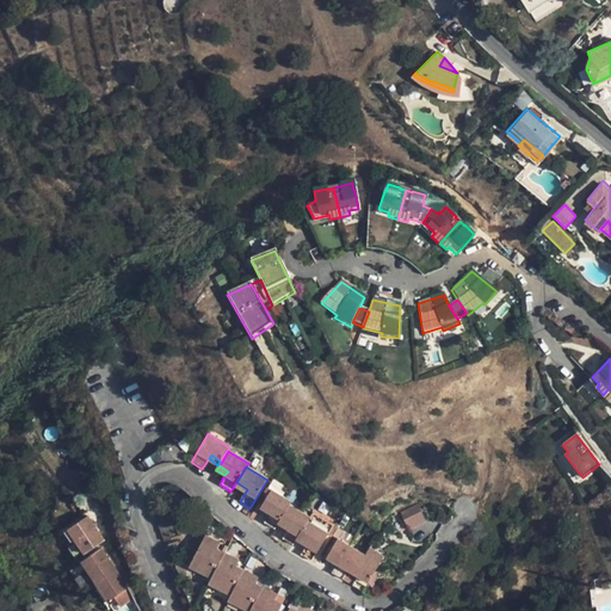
[(234,486),(245,493),(247,489),(236,482),(234,486)]
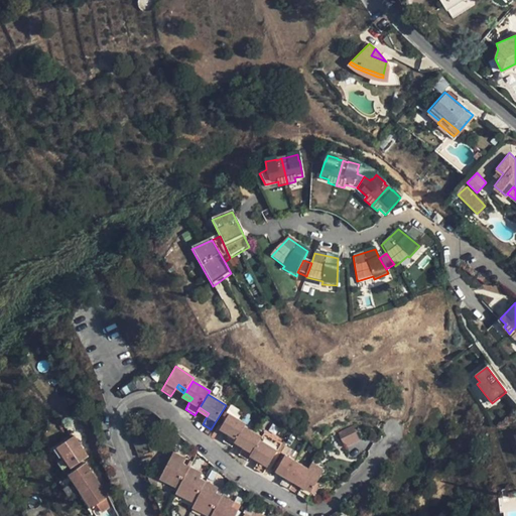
[(224,442),(232,447),(247,425),(229,413),(222,426),(230,432),(229,435),(224,442)]
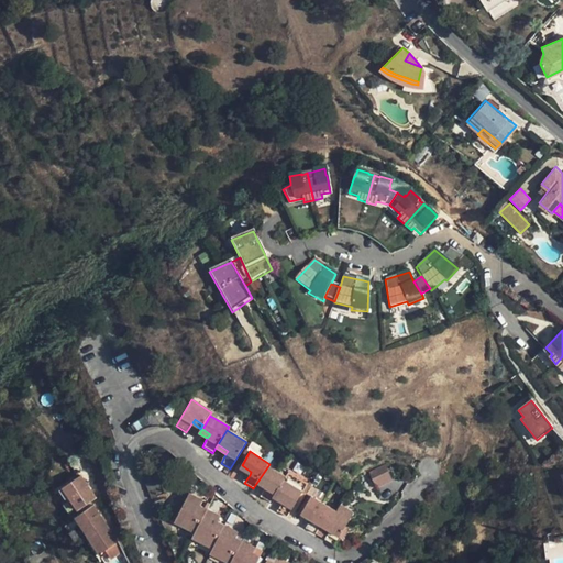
[(240,468),(250,475),(251,472),(242,465),(240,468)]
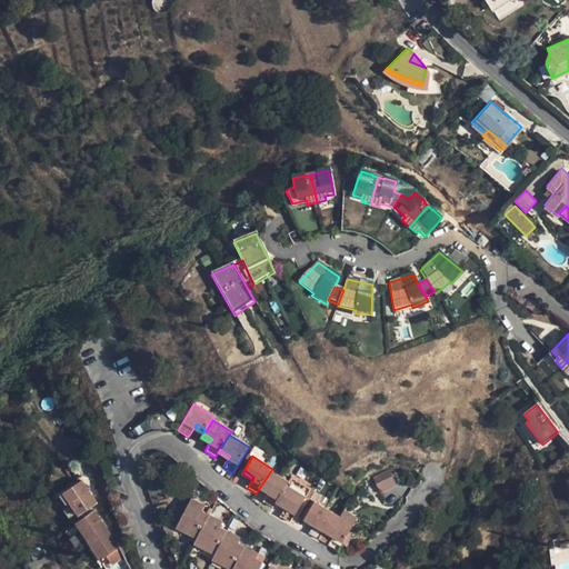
[(266,502),(275,509),(290,485),(271,471),(262,485),(272,491),(270,495),(266,502)]
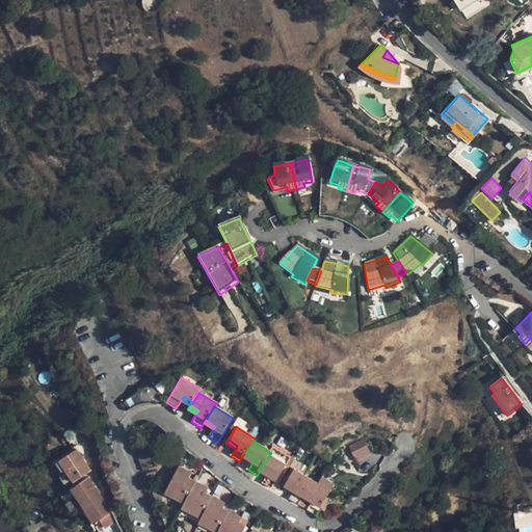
[(136,453),(150,449),(147,442),(133,446),(136,453)]
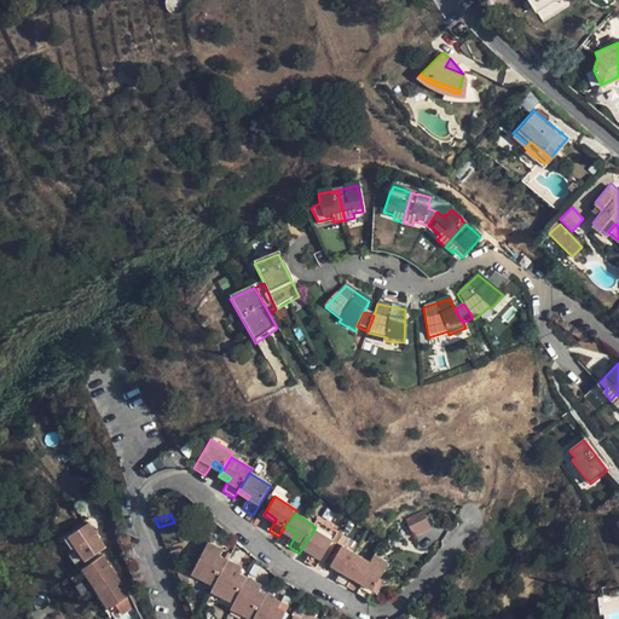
[(431,528),(423,514),(410,521),(417,536),(431,528)]
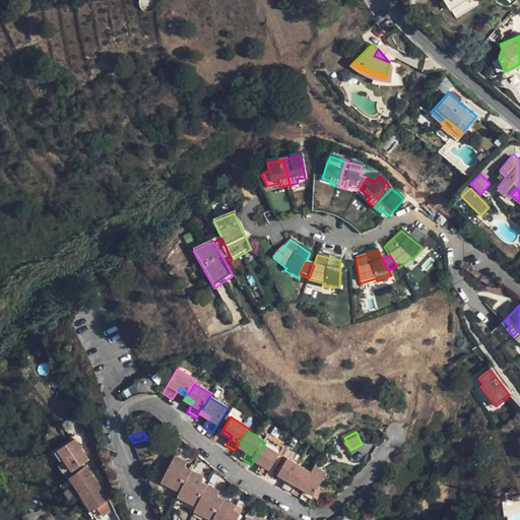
[(133,444),(135,449),(148,445),(146,439),(133,443),(133,444)]
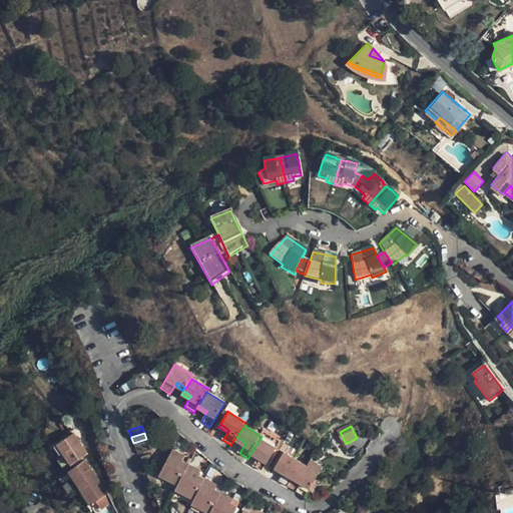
[(63,452),(71,465),(75,463),(75,462),(74,460),(86,453),(73,434),(57,444),(63,452)]
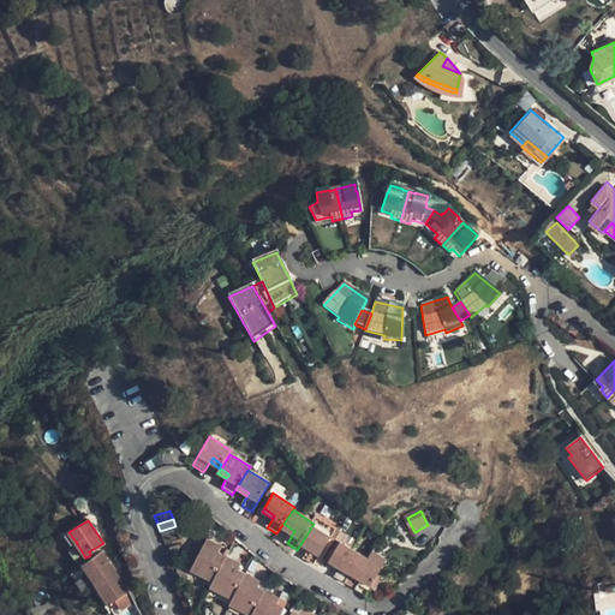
[(281,527),(292,535),(294,531),(284,524),(281,527)]
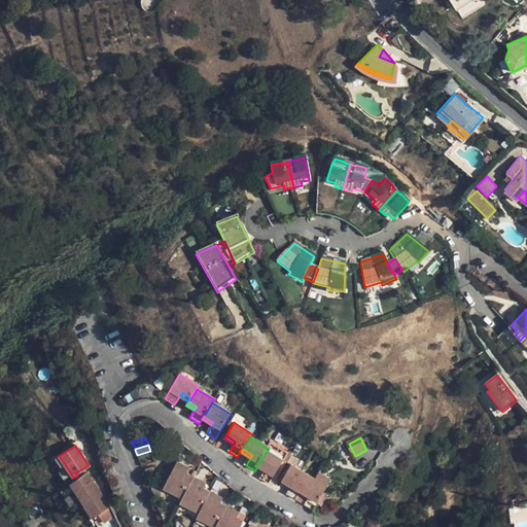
[(137,455),(140,462),(152,457),(150,451),(137,455)]
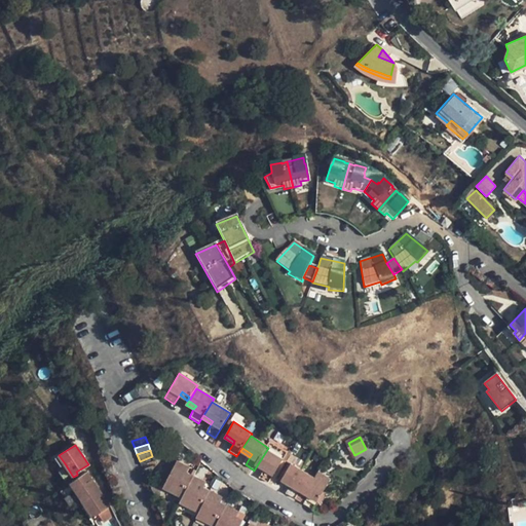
[(269,468),(267,472),(263,479),(271,484),(286,462),(268,451),(260,462),(269,468)]
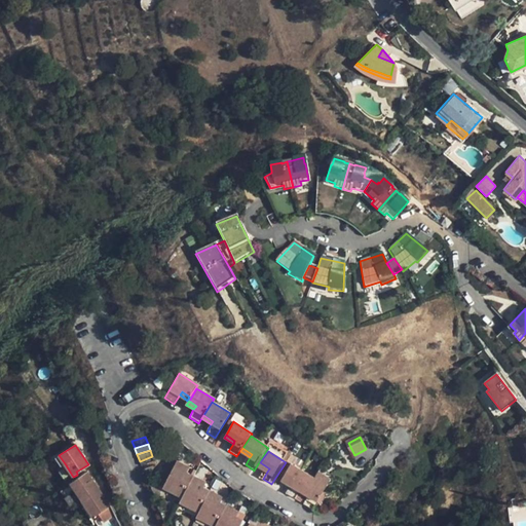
[(61,466),(65,463),(59,455),(54,457),(61,466)]
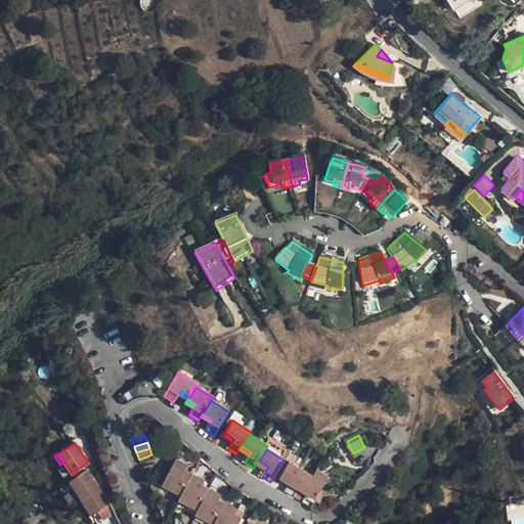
[(155,462),(151,454),(139,460),(141,466),(155,462)]
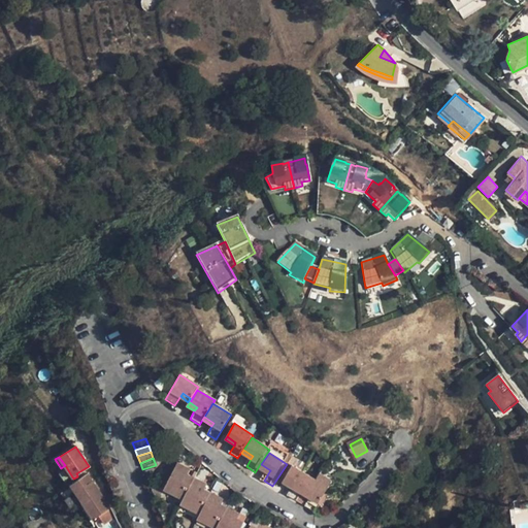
[(182,470),(185,465),(178,462),(164,489),(183,499),(195,476),(189,474),(182,470)]
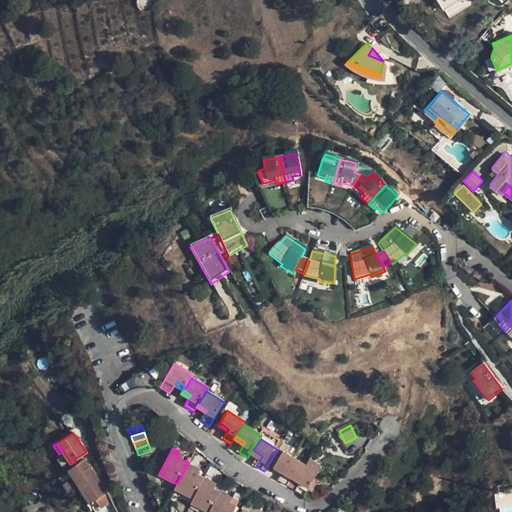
[(288,449),(285,454),(293,459),(296,454),(288,449)]
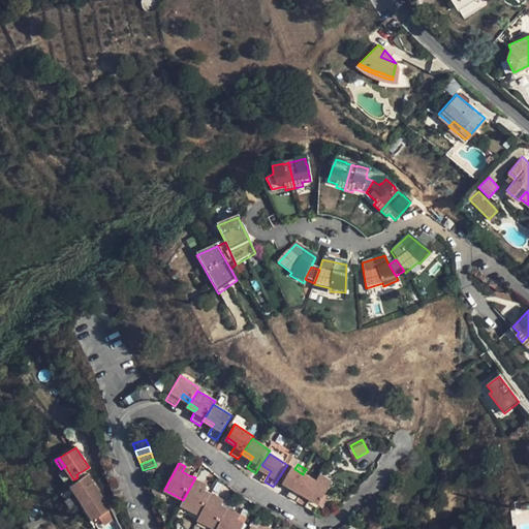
[(259,469),(269,474),(271,471),(261,465),(259,469)]
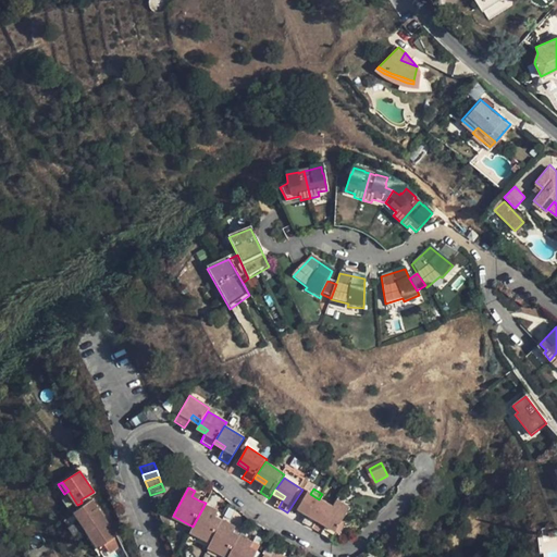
[(202,494),(195,491),(192,496),(199,500),(202,494)]
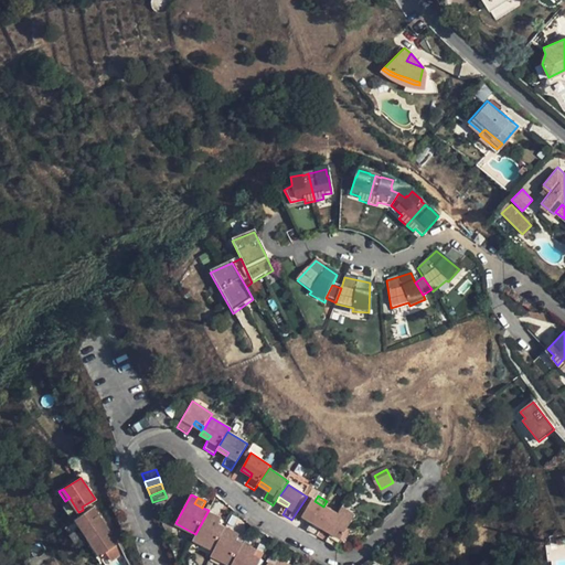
[(96,501),(95,499),(82,507),(83,509),(96,501)]
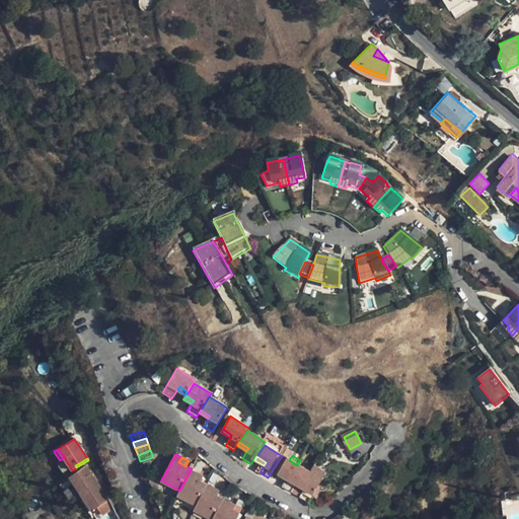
[(291,493),(305,470),(297,465),(289,460),(280,475),(289,480),(284,489),(291,493)]
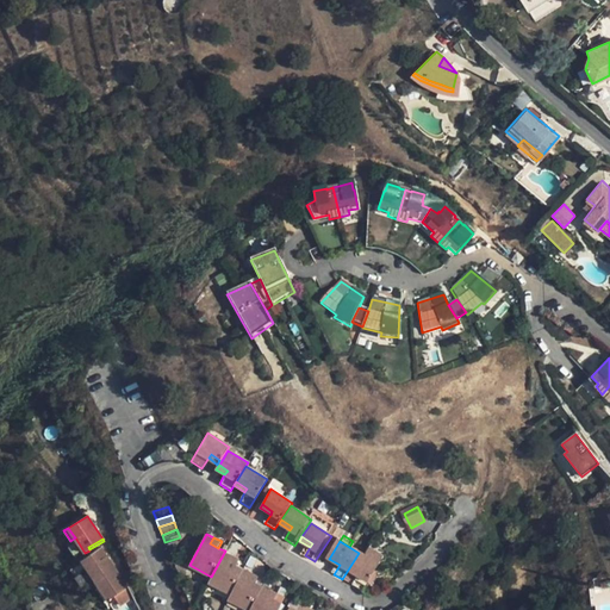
[(98,577),(114,566),(100,547),(81,559),(88,570),(92,567),(98,577)]
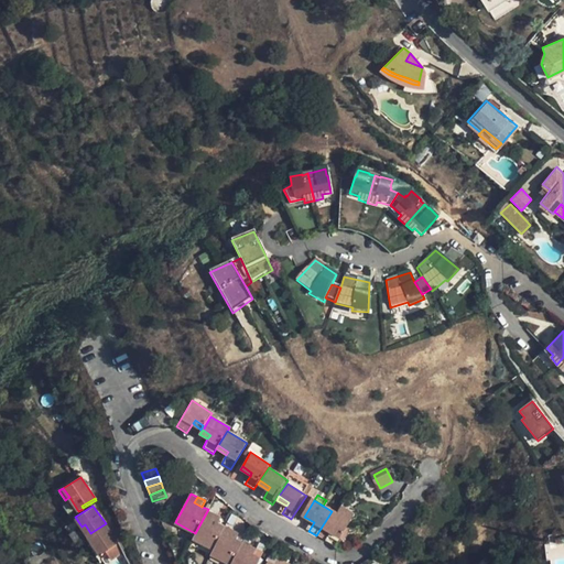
[(344,509),(339,516),(354,524),(358,518),(344,509)]
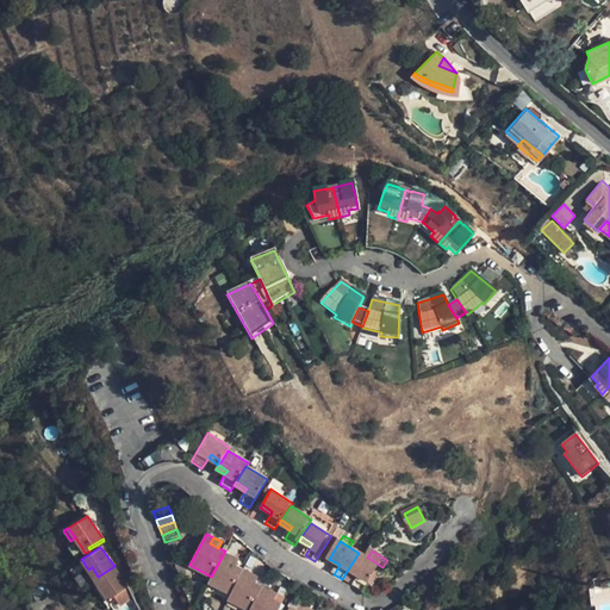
[(244,568),(237,565),(230,561),(232,555),(226,553),(211,583),(231,595),(244,568)]
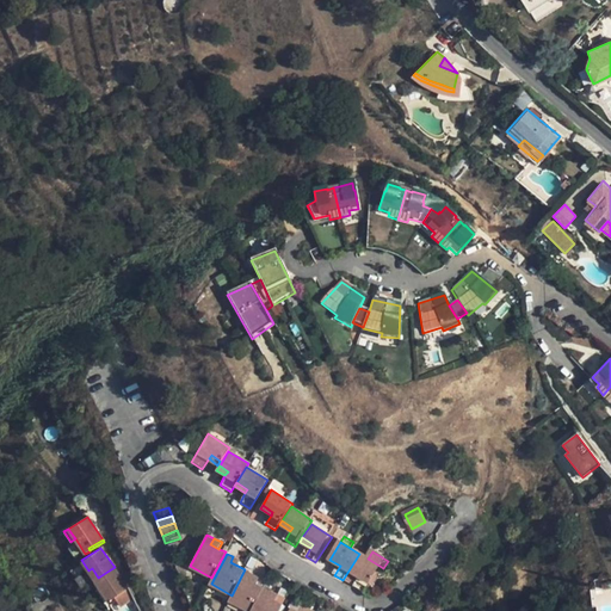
[(383,568),(368,559),(359,554),(343,580),(346,582),(353,569),(363,574),(356,587),(368,594),(383,568)]
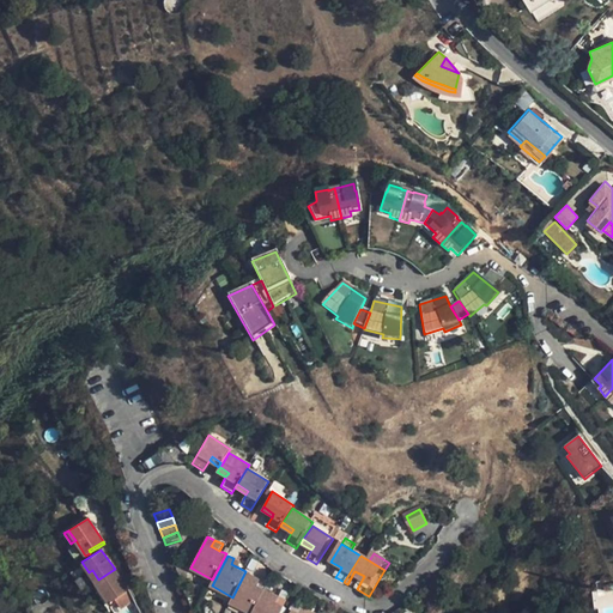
[(103,588),(99,590),(108,605),(115,600),(126,593),(129,590),(115,569),(98,580),(103,588)]
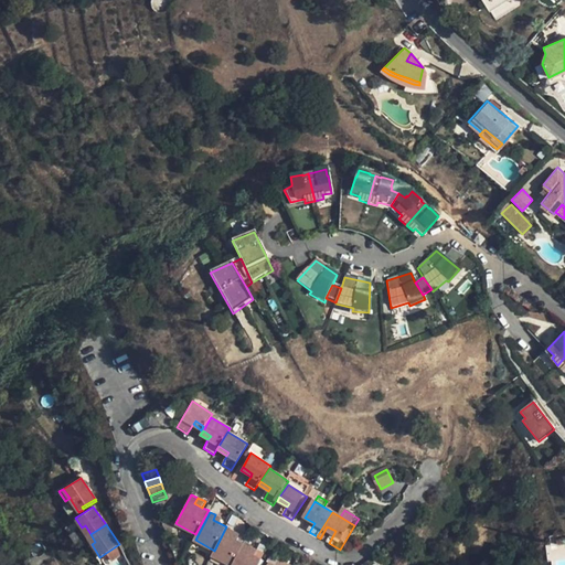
[(82,528),(87,536),(91,534),(85,525),(82,528)]
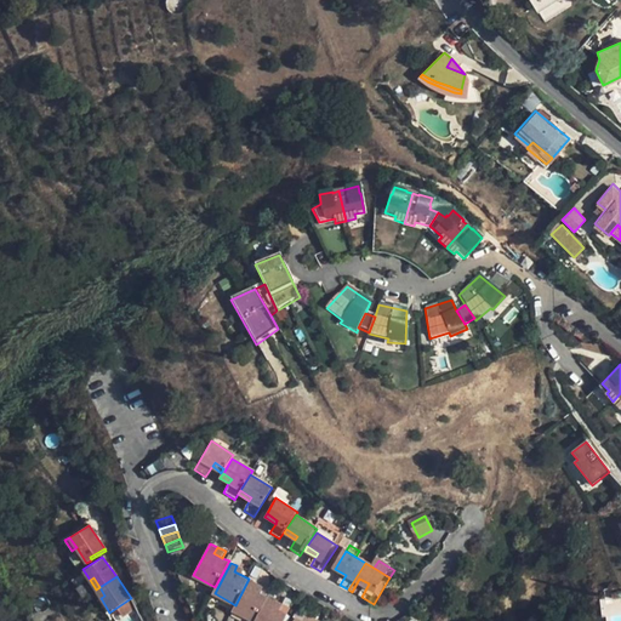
[(352,592),(362,597),(369,584),(359,579),(352,592)]
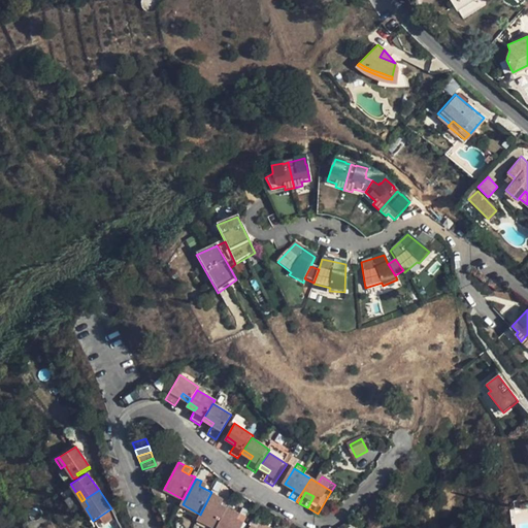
[(198,520),(199,521),(212,527),(218,527),(229,507),(222,504),(216,501),(219,496),(212,493),(198,520)]
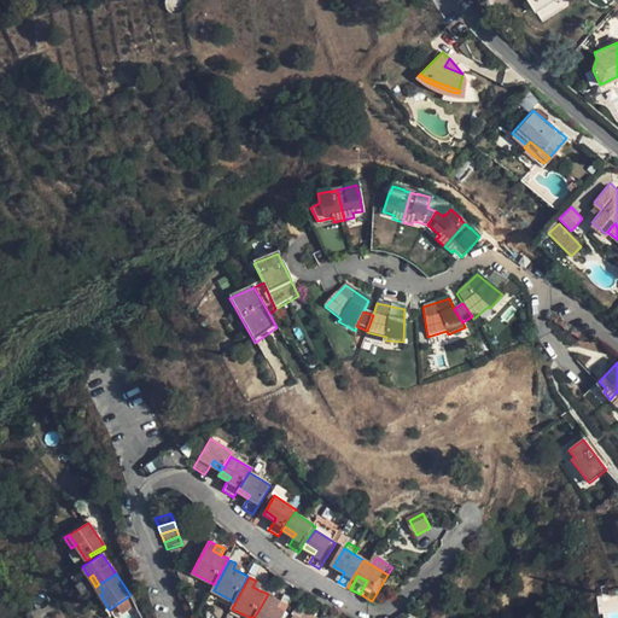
[(443,592),(439,596),(448,602),(450,596),(443,592)]
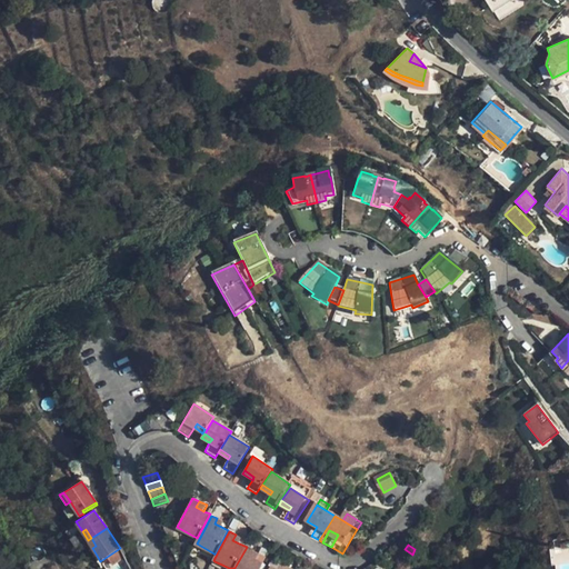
[(262,568),(266,565),(258,561),(251,557),(255,551),(247,547),(235,568),(262,568)]
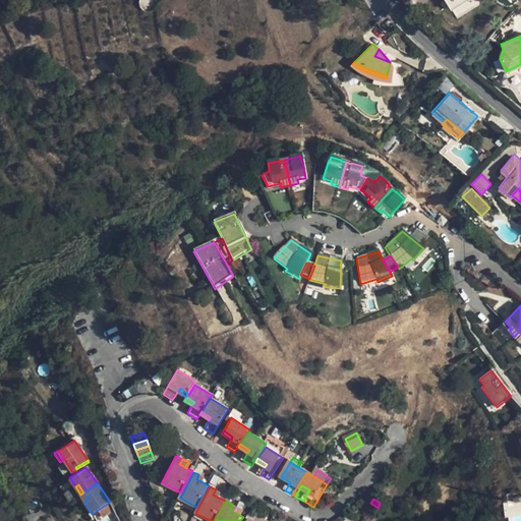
[(98,510),(103,520),(113,514),(107,504),(98,510)]
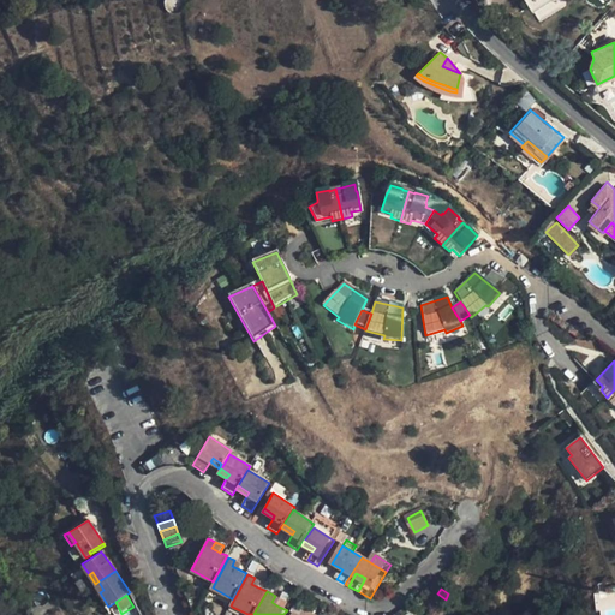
[(282,599),(275,596),(272,602),(279,607),(282,599)]
